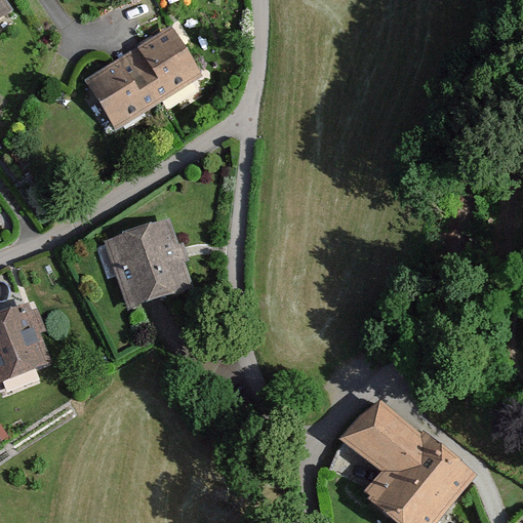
[(0,15),(10,8),(4,0),(0,0),(0,15)]
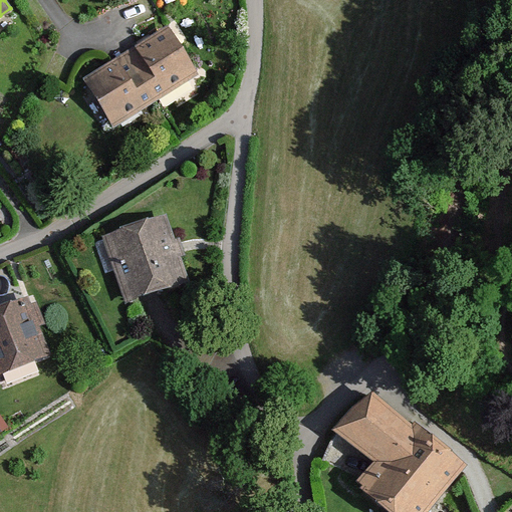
[(170,25),(83,78),(113,126),(200,74),(170,25)]
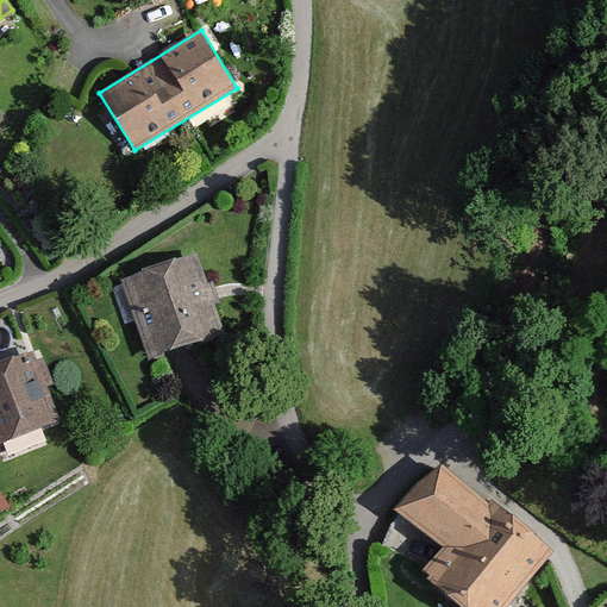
[(195,254),(119,279),(146,356),(223,331),(195,254)]
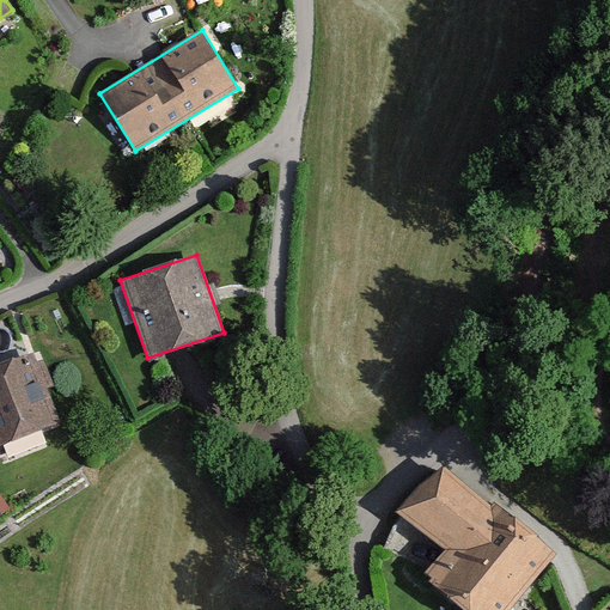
[(34,352),(0,364),(0,444),(61,421),(34,352)]
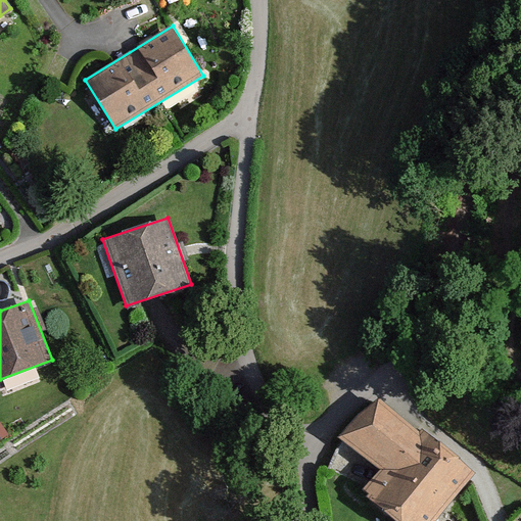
[(393,520),(429,520),(467,472),(376,404),(346,443),(380,469),(361,495),(393,520)]
